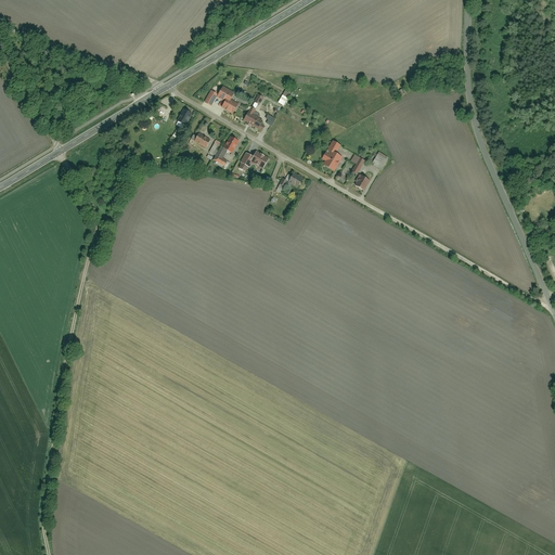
[(292,91),(286,88),(283,95),(288,98),(292,91)]
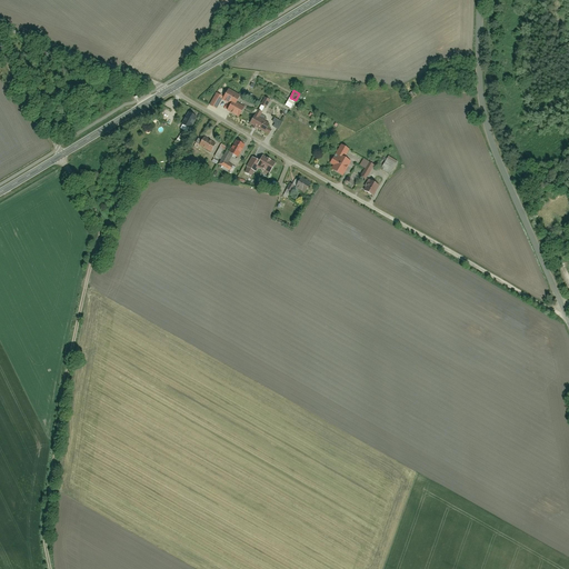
[(408,95),(410,100),(418,96),(415,91),(408,95)]
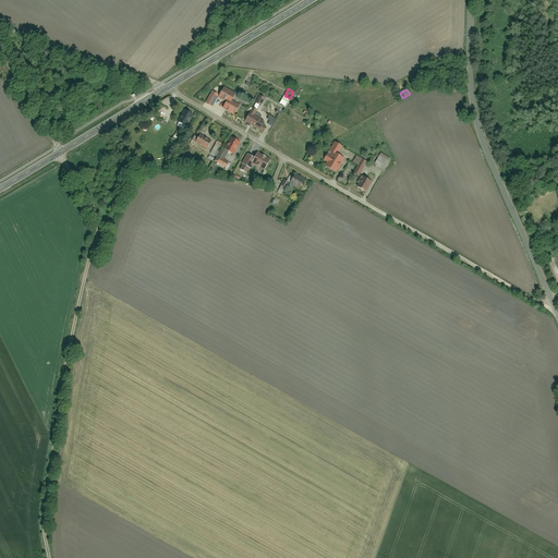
[(219,91),(217,95),(210,92),(204,105),(211,108),(216,99),(225,104),(221,109),(234,116),(238,108),(229,104),(232,97),(219,91)]
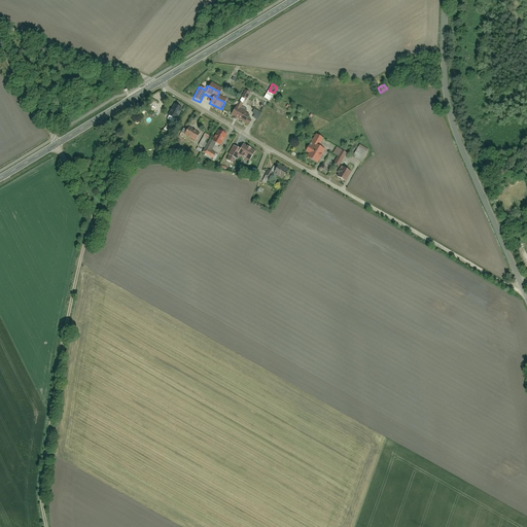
[(252,109),(249,114),(241,110),(249,95),(243,92),(235,107),(234,107),(230,115),(247,125),(251,117),(256,120),(260,113),(252,109)]
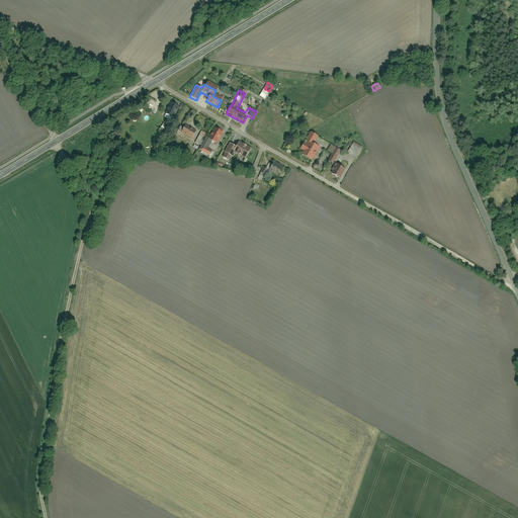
[(263,90),(259,97),(264,100),(268,93),(263,90)]
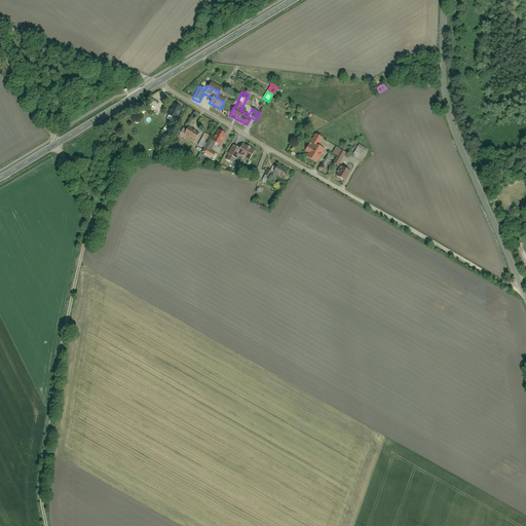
[(174,105),(167,117),(176,121),(182,109),(174,105)]
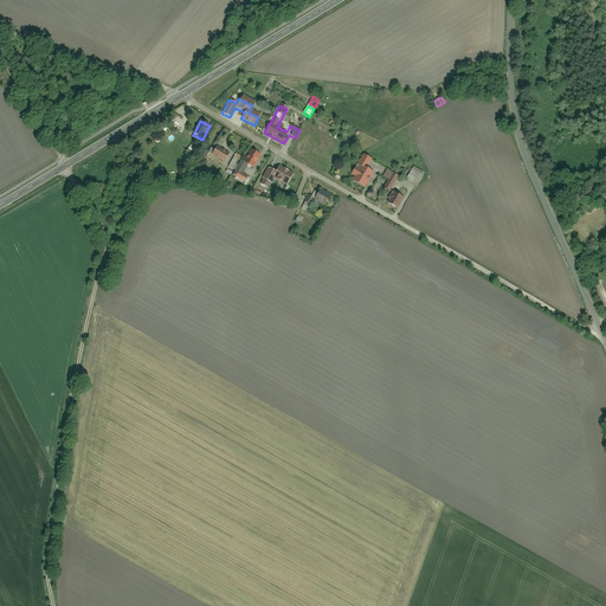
[(224,162),(229,154),(216,146),(211,155),(224,162)]
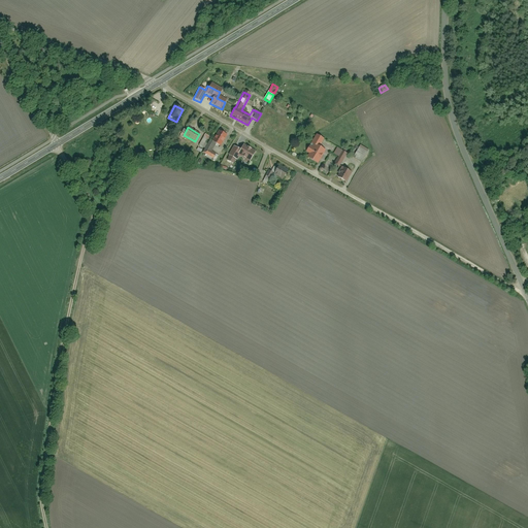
[(212,141),(221,146),(227,136),(219,131),(212,141)]
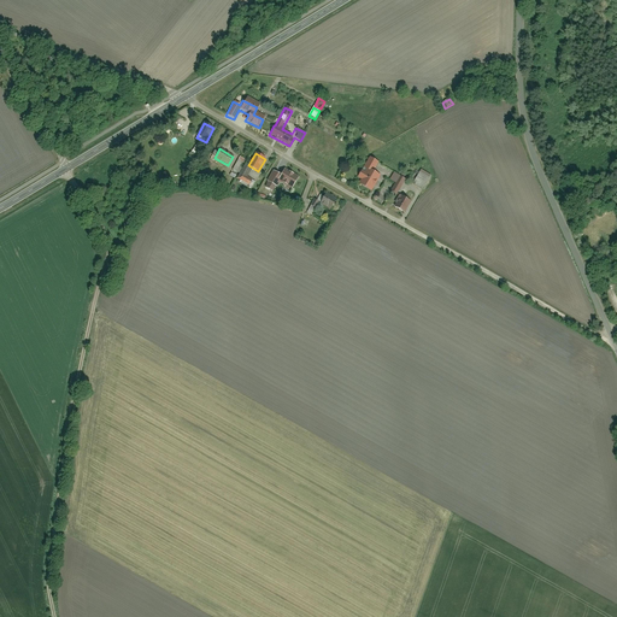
[(369,158),(362,169),(366,172),(365,176),(359,172),(356,178),(362,182),(359,186),(371,192),(381,176),(374,172),(378,164),(369,158)]
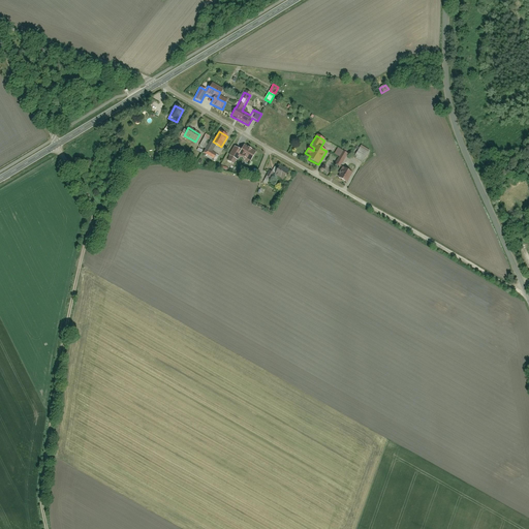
[(237,146),(235,149),(232,148),(226,161),(234,165),(239,157),(249,162),(253,154),(247,151),(248,149),(244,147),(243,149),(237,146)]
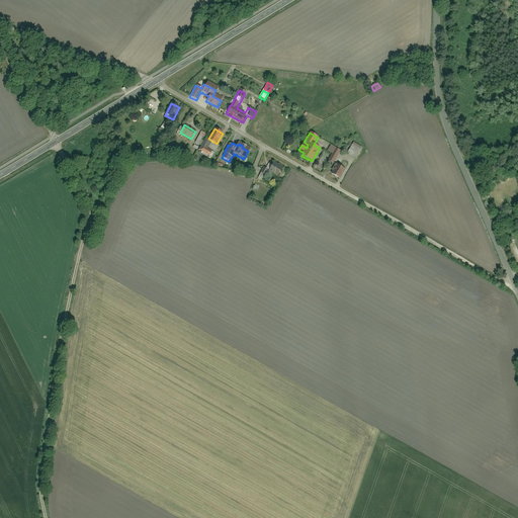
[(352,145),(346,155),(354,160),(361,150),(352,145)]
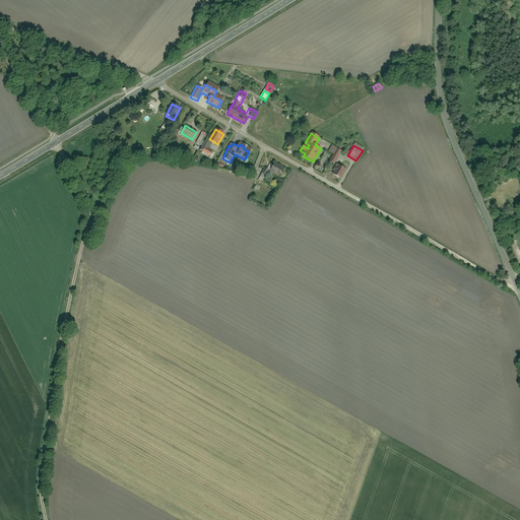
[(203,147),(201,152),(210,157),(213,152),(203,147)]
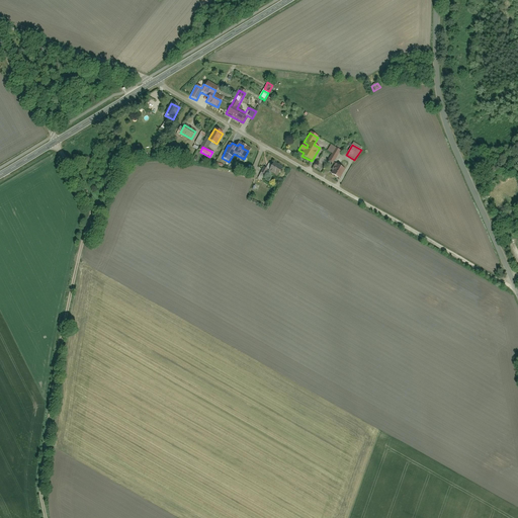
[(335,150),(328,162),(334,165),(341,153),(335,150)]
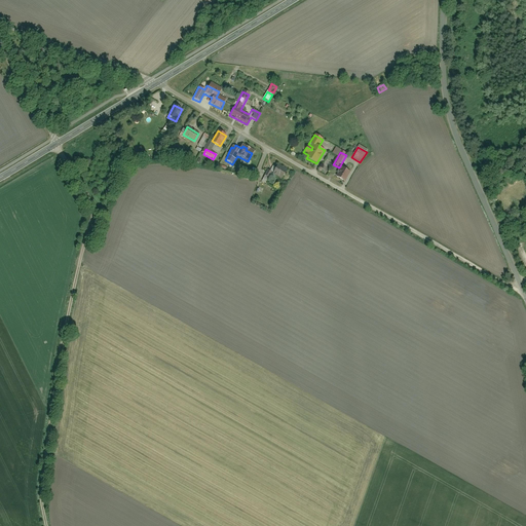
[(277,165),(272,174),(283,180),(288,172),(277,165)]
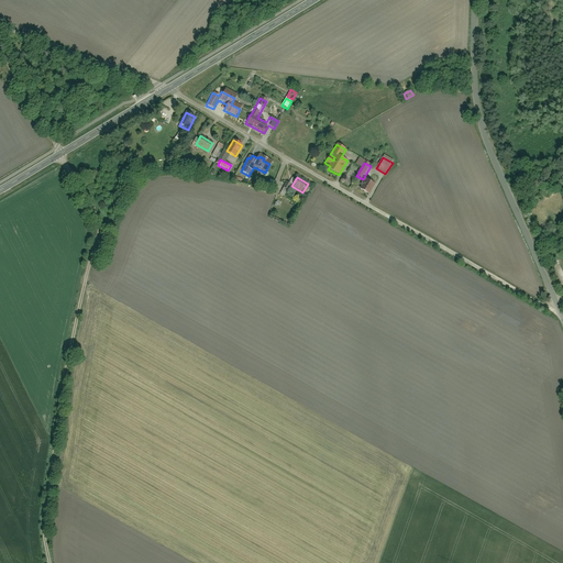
[(366,178),(360,187),(370,195),(376,186),(366,178)]
